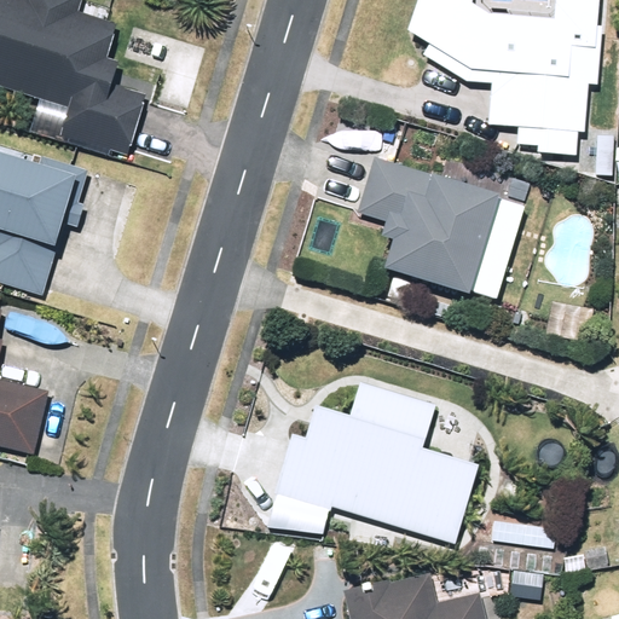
[(0,98),(67,117),(61,143),(128,161),(144,103),(110,93),(116,74),(104,70),(114,35),(75,25),(80,6),(57,0),(28,0),(27,11),(0,4),(0,98)]
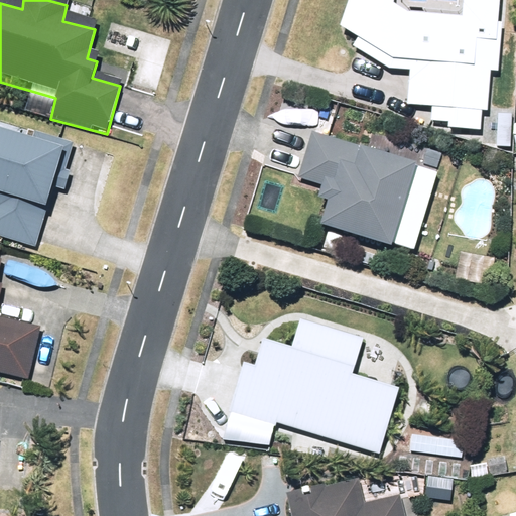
[(411,76),(410,109),(489,117),(493,77),(500,78),(502,48),(499,47),(503,0),(465,0),(465,22),(409,17),(395,8),(395,0),(352,0),(343,33),(359,43),(411,76)]
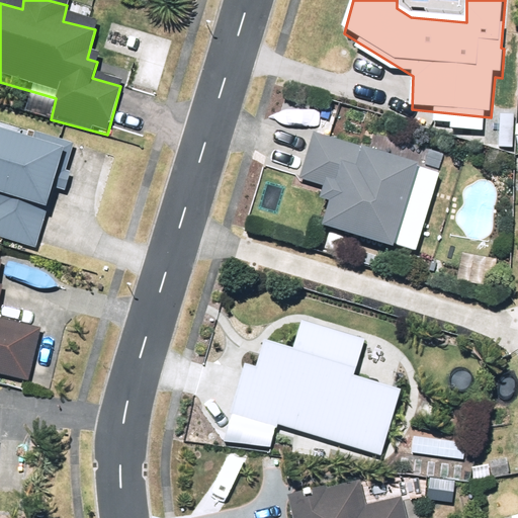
[(393,74),(413,76),(360,44),(355,52),(358,54),(393,74)]
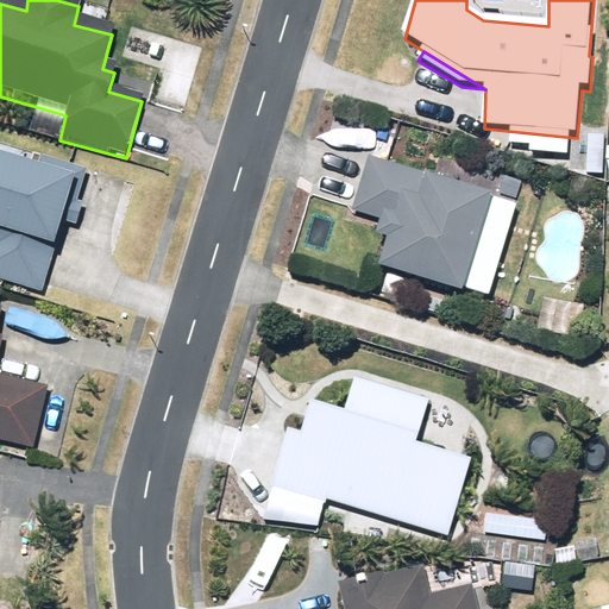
[(586,177),(604,179),(606,139),(589,138),(586,177)]
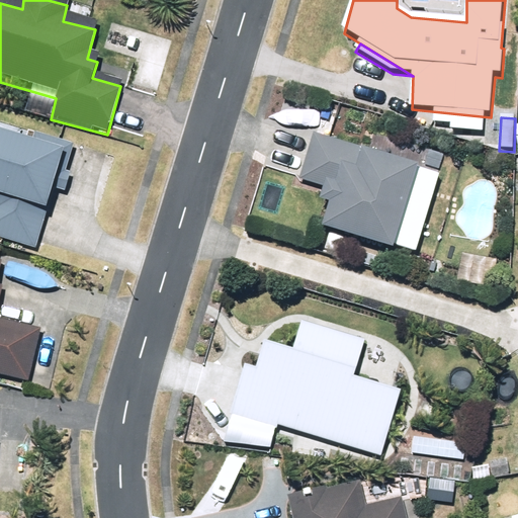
[(32,133),(30,140),(0,131),(0,238),(34,249),(53,189),(59,190),(72,145),(32,133)]
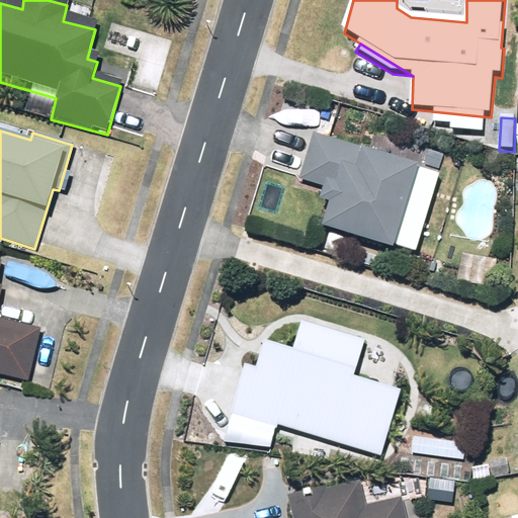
[(320,238),(391,259),(416,177),(362,161),(364,155),(312,140),(297,184),(324,192),(318,210),(327,213),(320,238)]
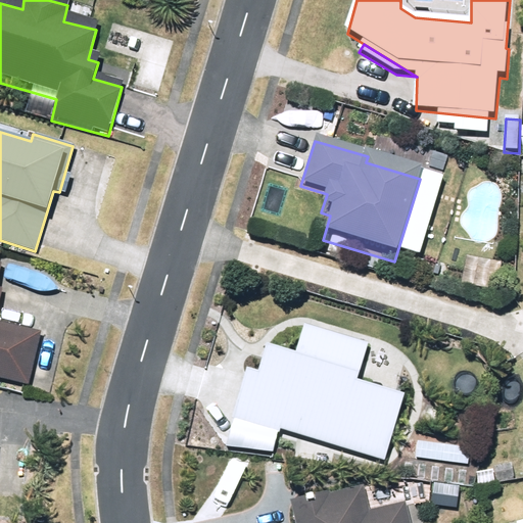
[(0,383),(28,390),(40,337),(0,327),(0,296),(1,293),(0,293),(0,274),(1,270),(0,269),(0,383)]
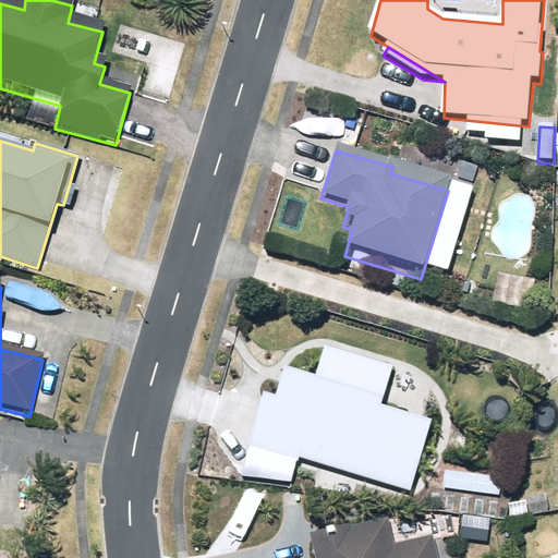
[(296,462),(298,459),(408,492),(428,423),(378,408),(380,399),(282,370),(274,397),(263,393),(246,447),(296,462)]
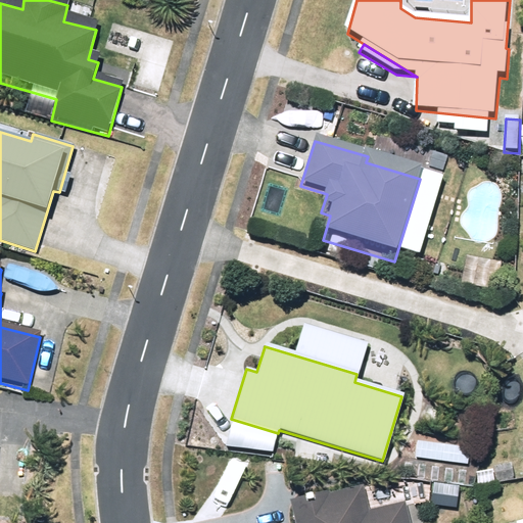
[(427,408),(423,422),(437,427),(441,413),(427,408)]
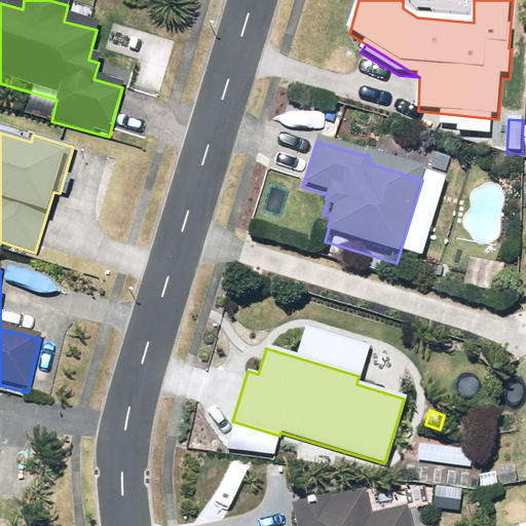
[(419,444),(417,460),(470,468),(472,452),(419,444)]
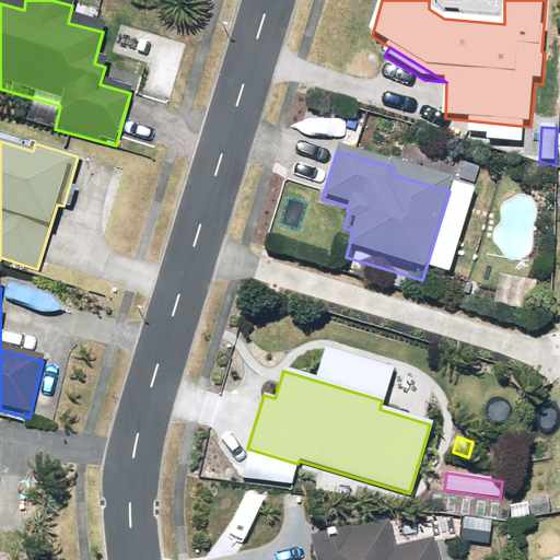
[(528,502),(532,515),(549,511),(547,499),(528,502)]
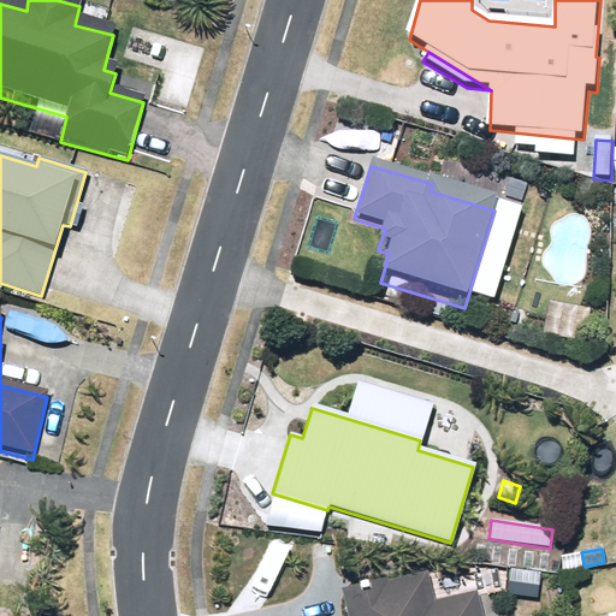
[(473,578),(485,579),(486,569),(474,568),(473,578)]
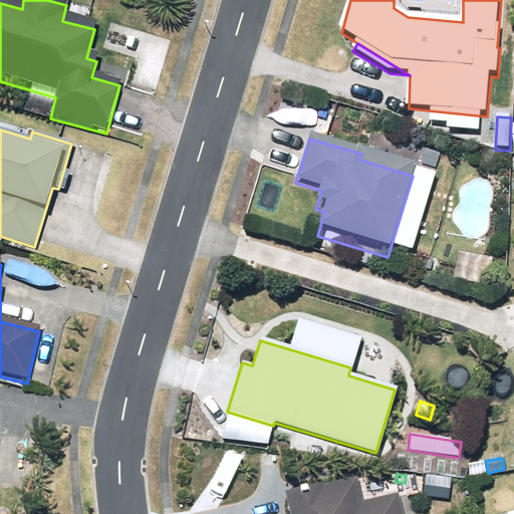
[(400,513),(397,499),(361,508),(356,484),(323,491),(322,489),(285,498),(288,513),(400,513)]
